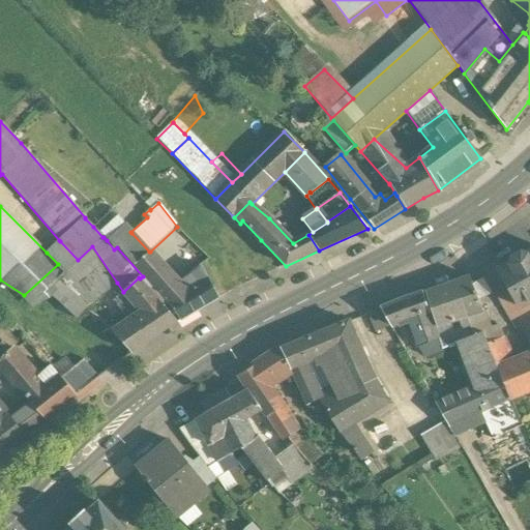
[(112,210),(93,227),(102,237),(104,237),(107,240),(124,225),(112,210)]
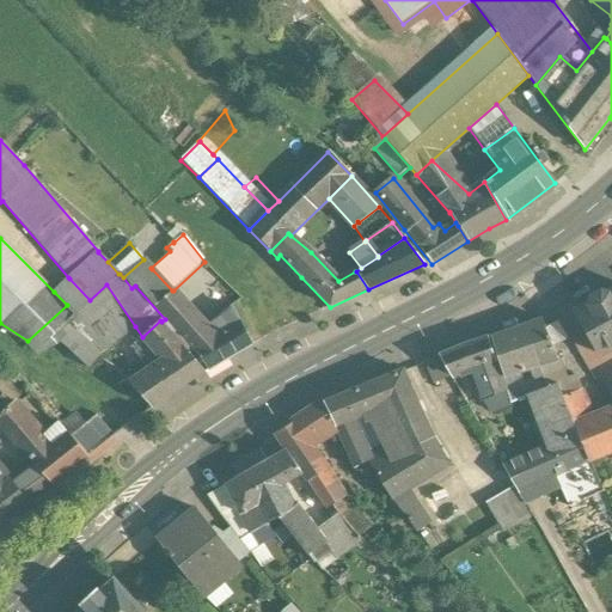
[(222,319),(208,329),(200,318),(173,291),(172,291),(152,269),(151,268),(144,259),(123,277),(132,288),(135,286),(165,319),(161,322),(170,332),(173,329),(193,350),(194,353),(190,355),(204,372),(251,344),(240,324),(233,329),(227,326),(222,319)]
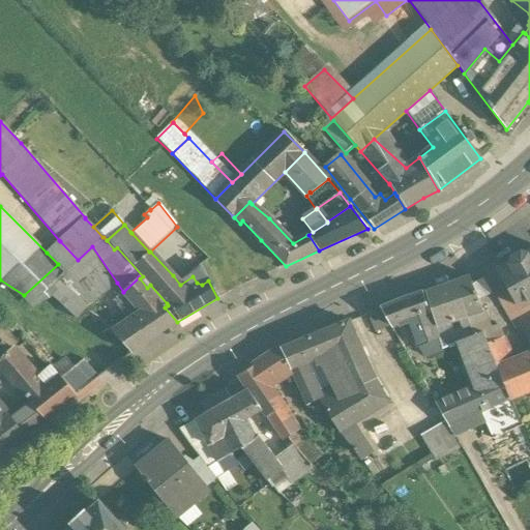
[(60,241),(47,253),(58,264),(65,271),(78,260),(60,241)]
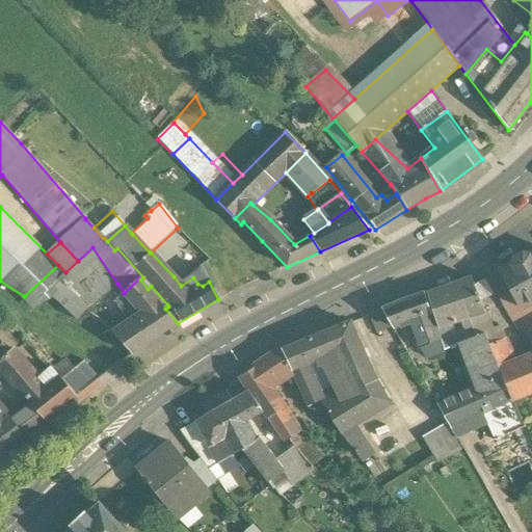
[(208,260),(190,243),(184,250),(200,265),(208,260)]
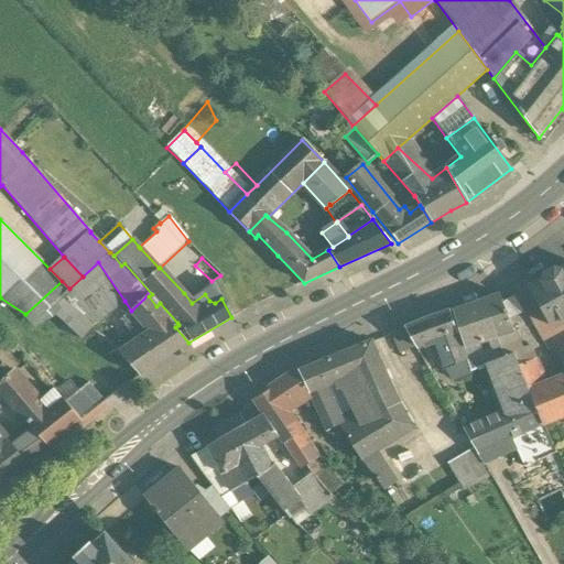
[(83,277),(69,289),(62,281),(25,314),(28,315),(39,326),(47,318),(52,314),(55,316),(72,332),(79,339),(89,329),(89,331),(93,327),(125,301),(98,262),(83,277)]
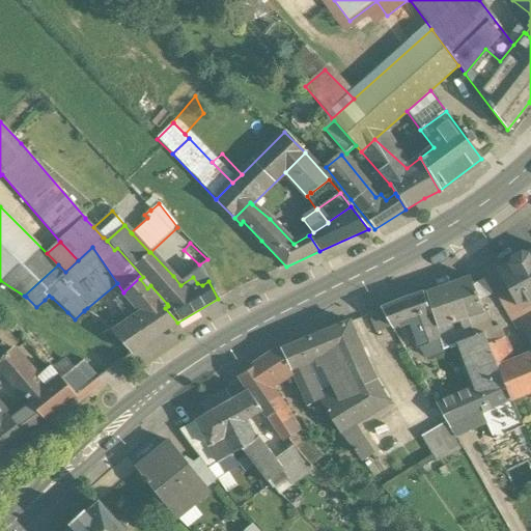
[(530,252),(499,271),(520,309),(530,302),(530,252)]
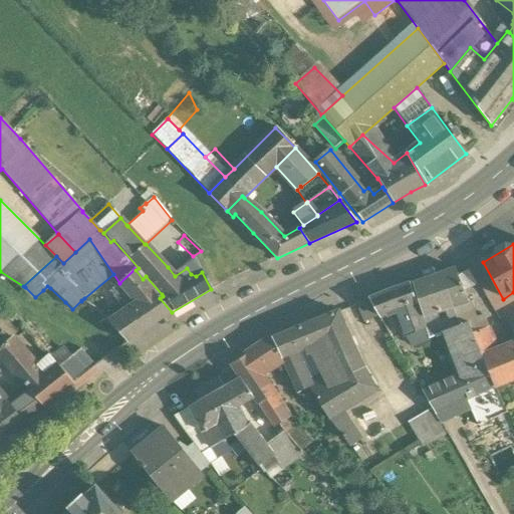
[(194,258),(184,265),(187,268),(191,274),(196,276),(202,272),(194,258)]
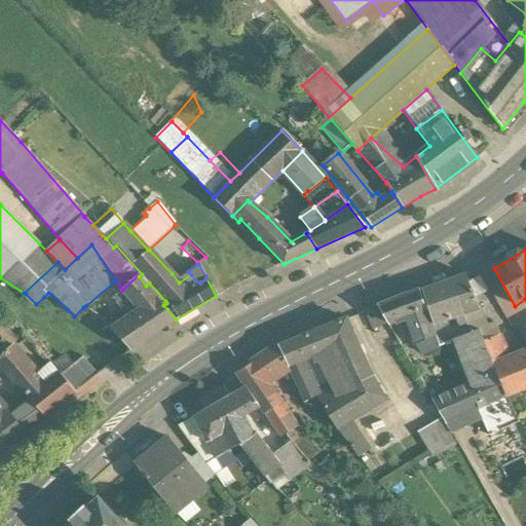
[(139,276),(138,275),(122,290),(141,310),(126,321),(111,332),(116,338),(128,351),(176,320),(163,305),(162,304),(165,301),(156,291),(153,293),(146,286),(139,276)]
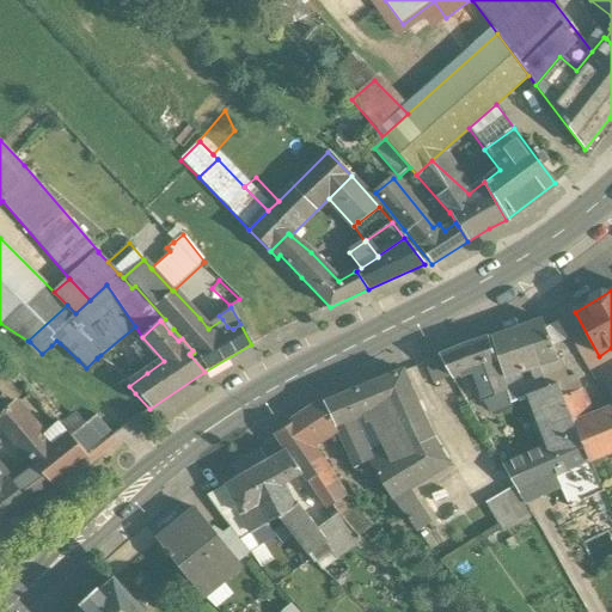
[(545,329),(543,320),(522,328),(538,366),(557,359),(552,347),(545,329)]
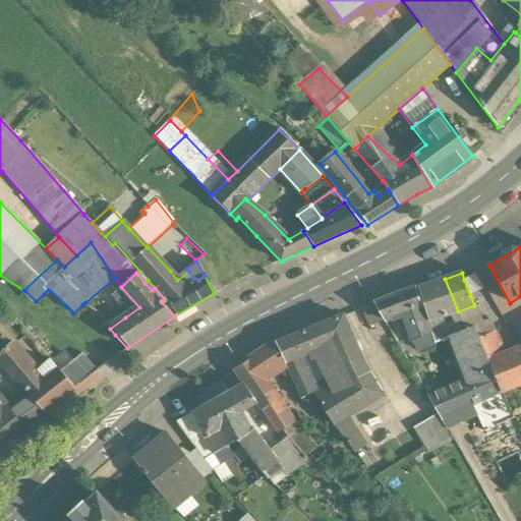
[(464,280),(470,295),(481,291),(473,275),(464,280)]
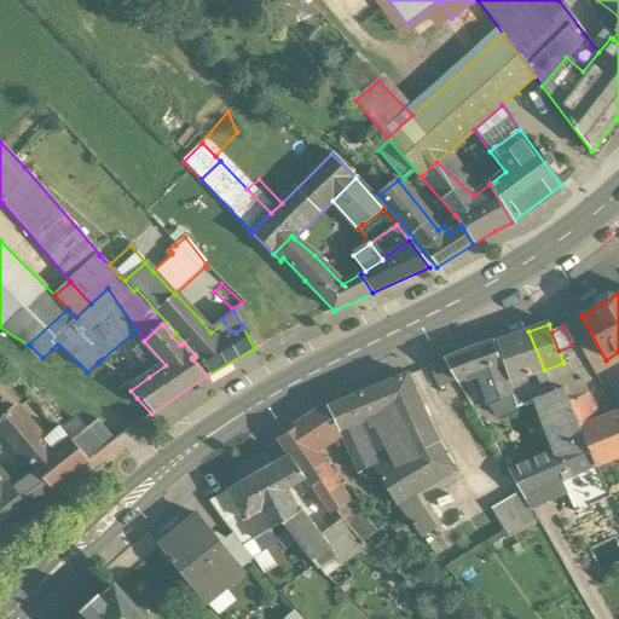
[(528,331),(496,343),(509,382),(532,374),(544,370),(528,331)]
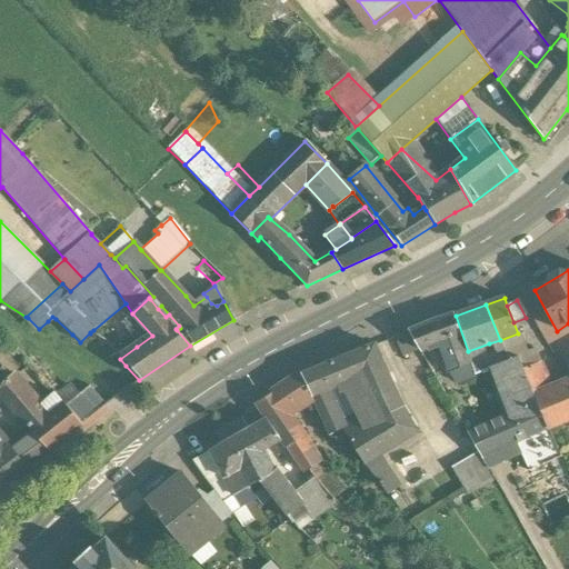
[(152,336),(132,313),(120,323),(137,347),(152,336)]
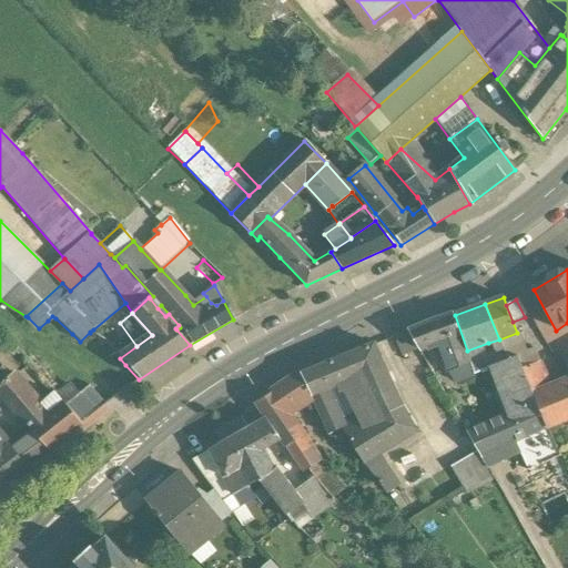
[(453,316),(429,322),(436,343),(447,373),(468,363),(453,316)]
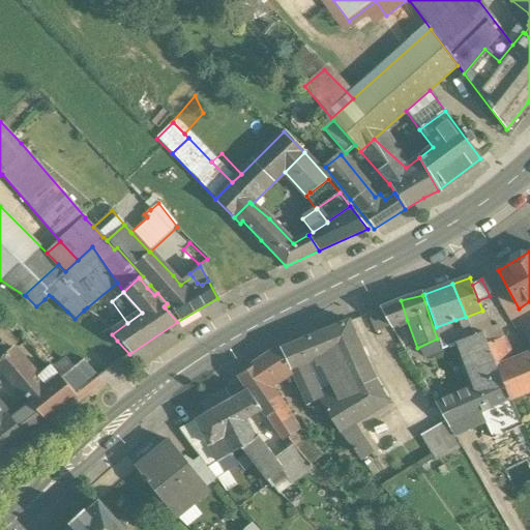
[(401,300),(380,308),(390,327),(407,320),(401,300)]
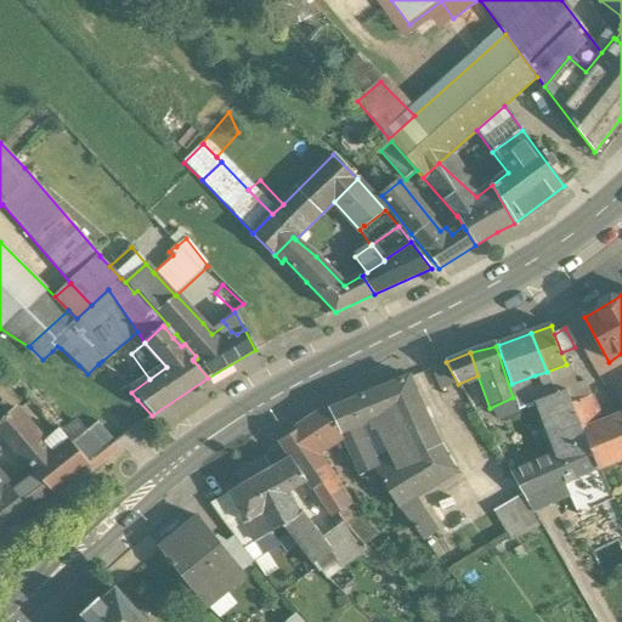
[(586,383),(574,386),(566,365),(547,372),(550,382),(555,394),(567,390),(572,405),(591,399),(586,383)]
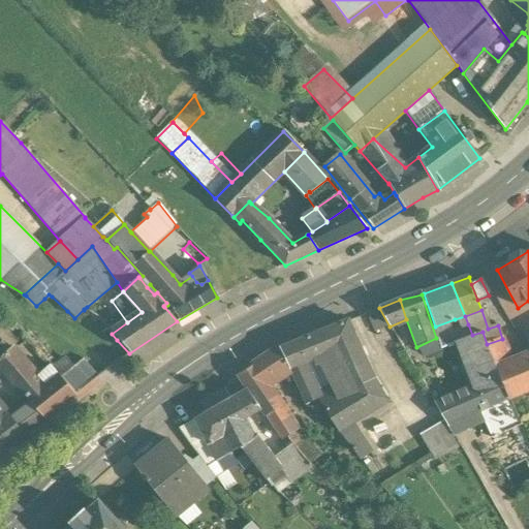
[(465,316),(455,319),(458,329),(468,324),(465,316)]
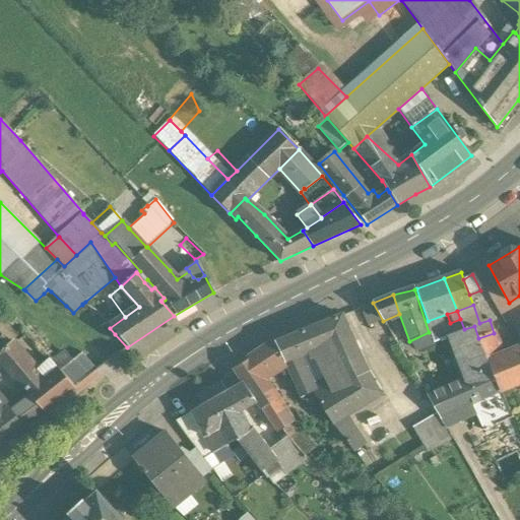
[(341,315),(274,343),(284,365),(300,399),(313,393),(316,391),(313,386),(297,356),(313,350),(328,344),(335,360),(340,369),(347,384),(367,372),(341,315)]
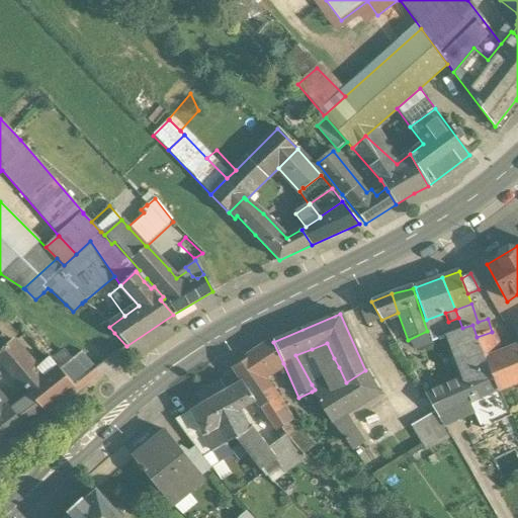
[(448,322),(429,329),(430,332),(435,339),(446,334),(462,328),(458,318),(448,322)]
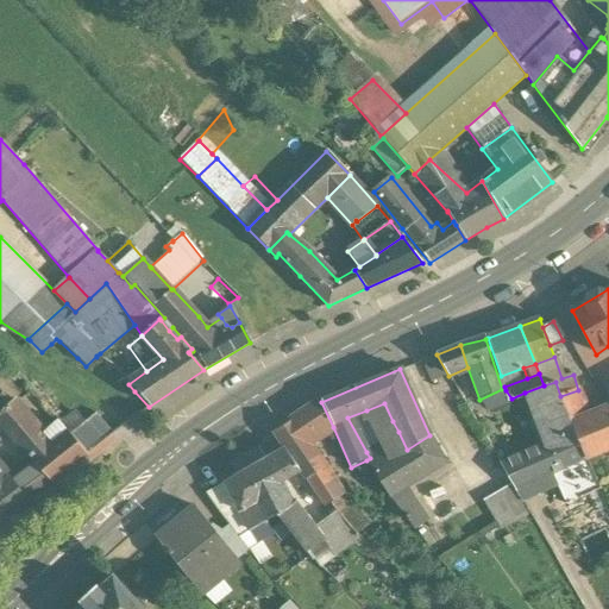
[(560,396),(556,382),(544,385),(525,393),(544,445),(538,447),(551,473),(585,458),(571,424),(567,415),(560,396)]
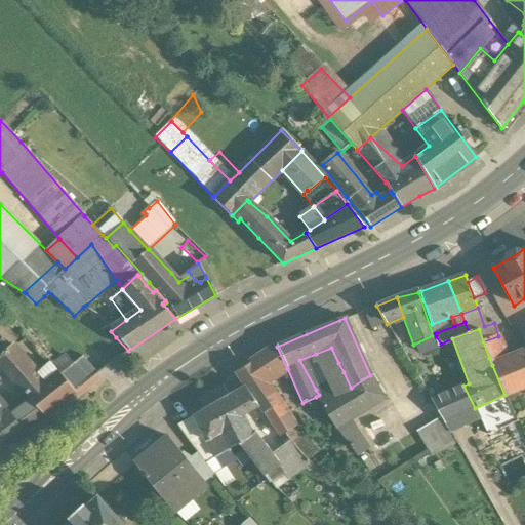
[(498,336),(483,341),(489,358),(492,365),(506,359),(498,336)]
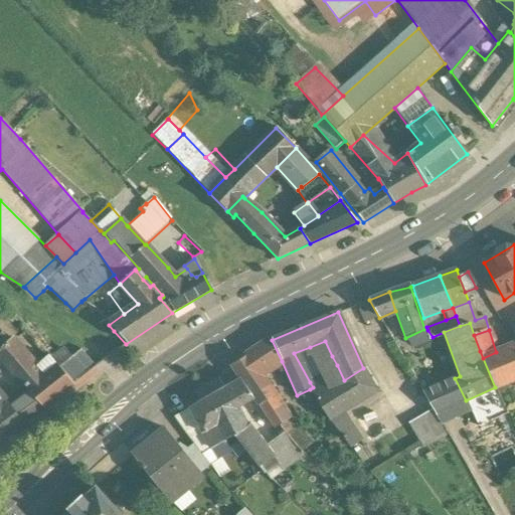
[(97,346),(96,347),(107,358),(126,344),(114,331),(97,346)]
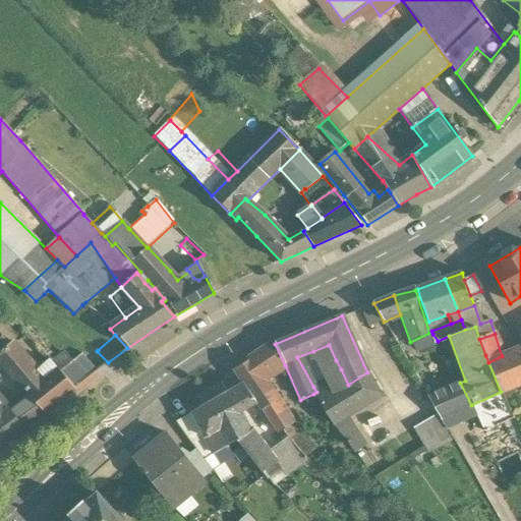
[(0,339),(0,356),(8,349),(0,339)]
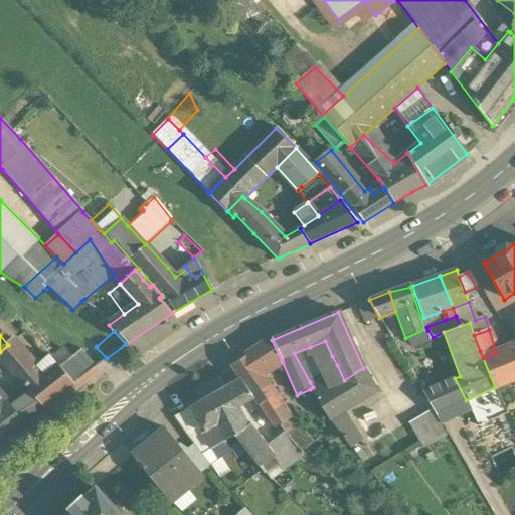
[(272,339),(250,353),(230,365),(239,379),(253,399),(259,407),(275,396),(260,373),(282,361),(272,340),(272,339)]
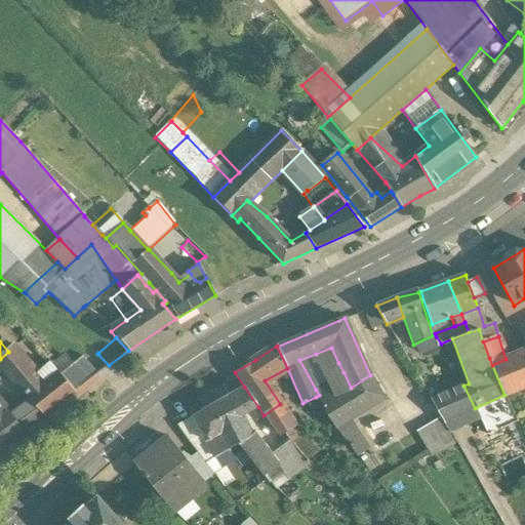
[(49,363),(36,374),(12,348),(8,352),(0,359),(0,368),(29,399),(44,416),(74,392),(52,366),(49,363)]
